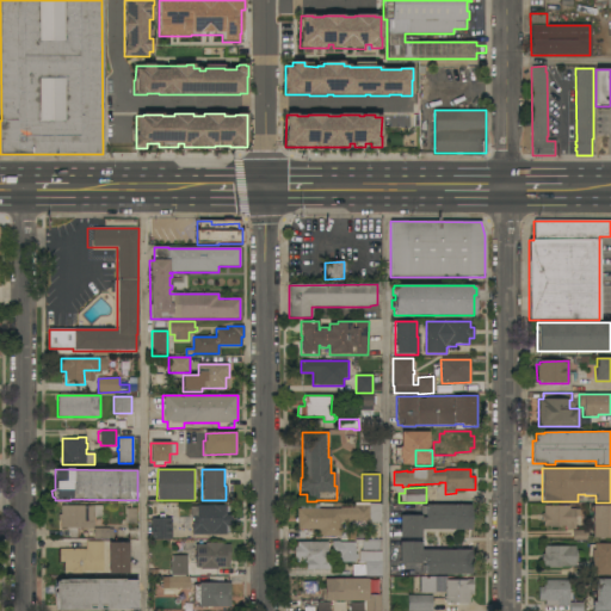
[(61,519),(59,519),(59,514),(61,514),(61,505),(102,506),(102,517),(93,517),(93,528),(88,528),(88,530),(82,530),(82,528),(76,528),(76,537),(66,537),(66,528),(61,528),(61,519)]
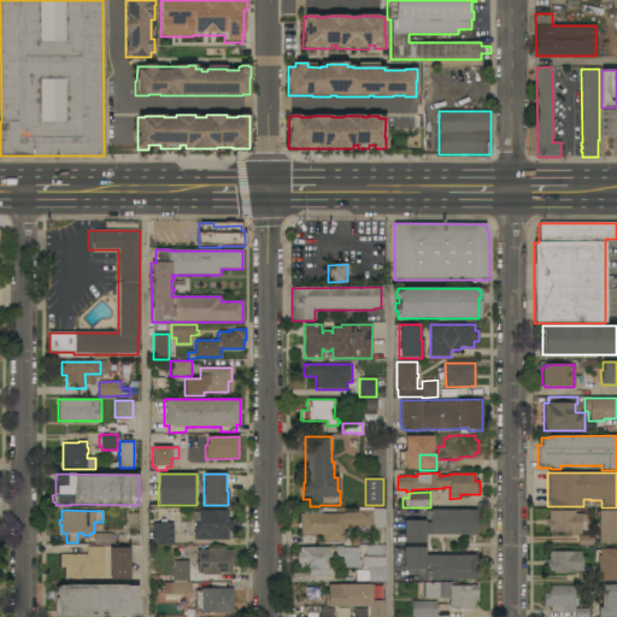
[(194,540),(194,522),(192,522),(192,518),(182,518),(182,511),(199,511),(199,510),(228,510),(228,518),(233,518),(233,530),(229,530),(229,540),(194,540)]
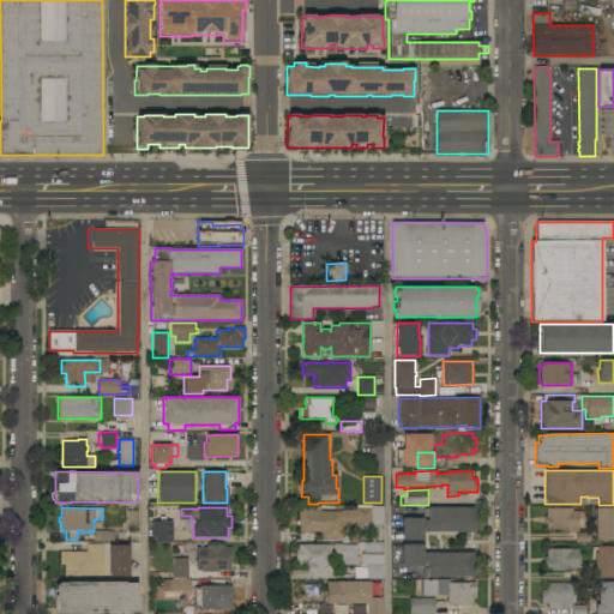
[(423,518),(423,521),(428,521),(428,507),(474,507),(474,533),(423,533),(423,540),(402,541),(402,518),(423,518)]
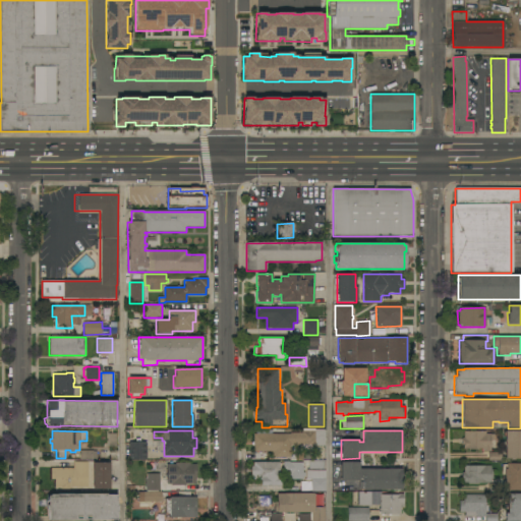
[(485,430),(485,433),(490,433),(490,452),(482,452),(482,448),(478,448),(478,450),(468,450),(468,449),(463,449),(463,445),(462,445),(462,438),(463,438),(463,430),(485,430)]
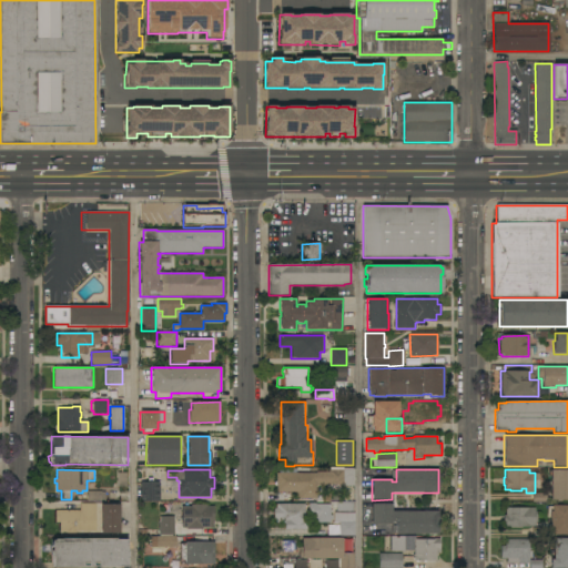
[(550,469),(567,469),(567,500),(550,500),(550,469)]
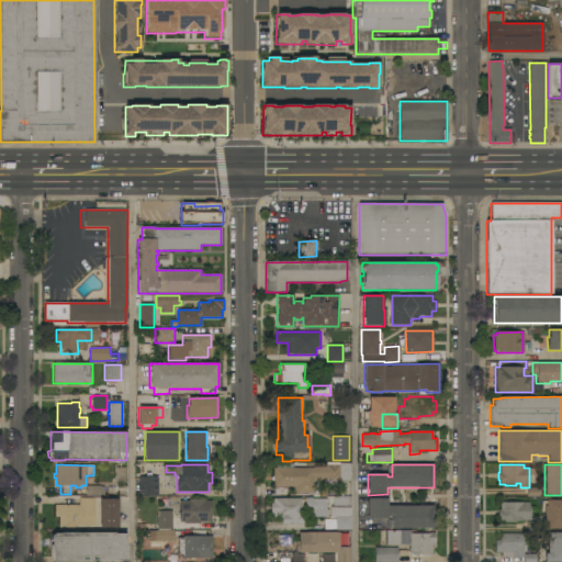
[(325,467),(325,465),(340,465),(340,480),(325,480),(325,481),(315,481),(315,467),(325,467)]
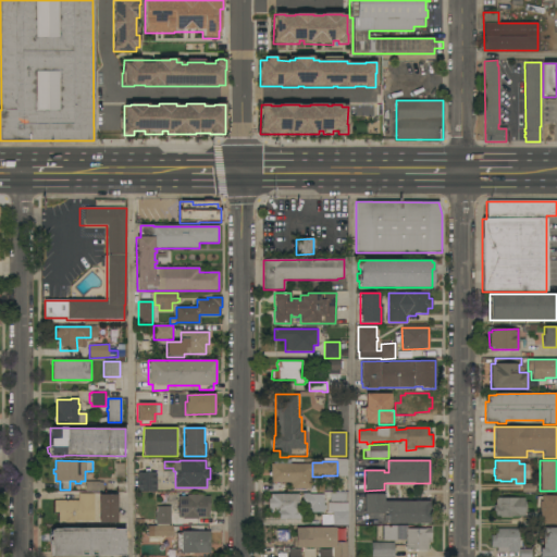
[(311,463),(311,486),(316,486),(316,484),(323,484),(323,492),(310,492),(310,490),(293,490),(293,489),(291,489),(291,482),(271,482),(271,477),(269,477),(269,472),(271,472),(271,463),(311,463)]
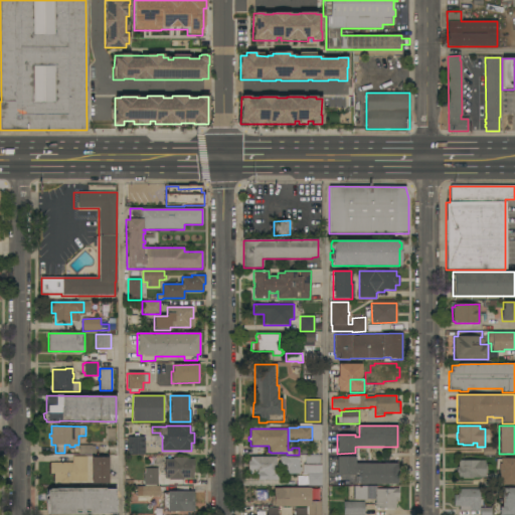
[(145,454),(128,455),(128,438),(145,437),(145,454)]
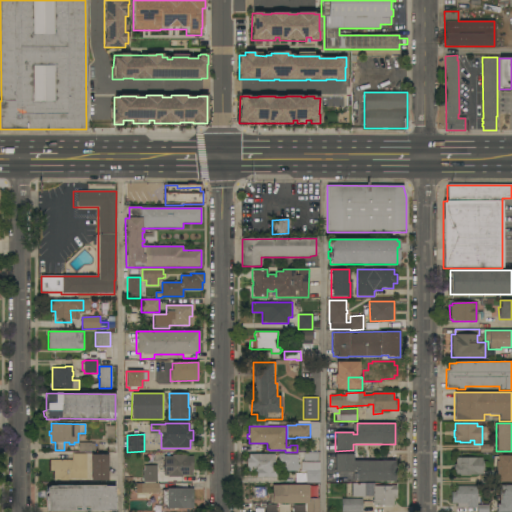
[(79,443),(96,443),(96,451),(79,451),(79,443)]
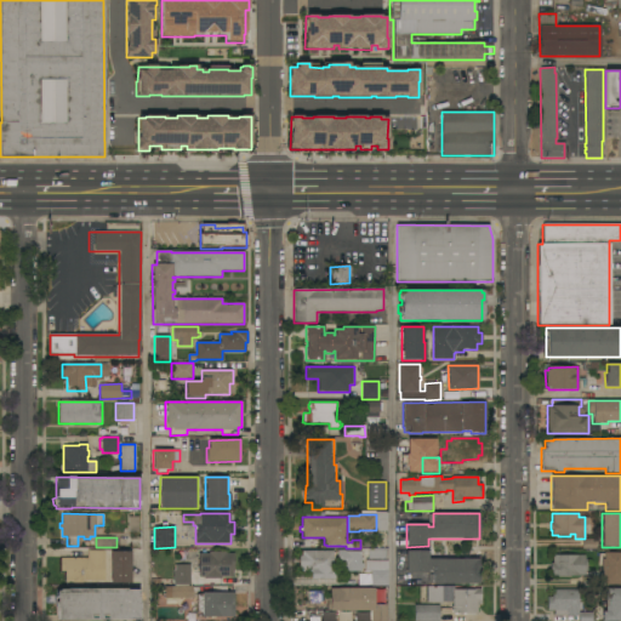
[(582,550),(582,540),(598,540),(598,550),(582,550)]
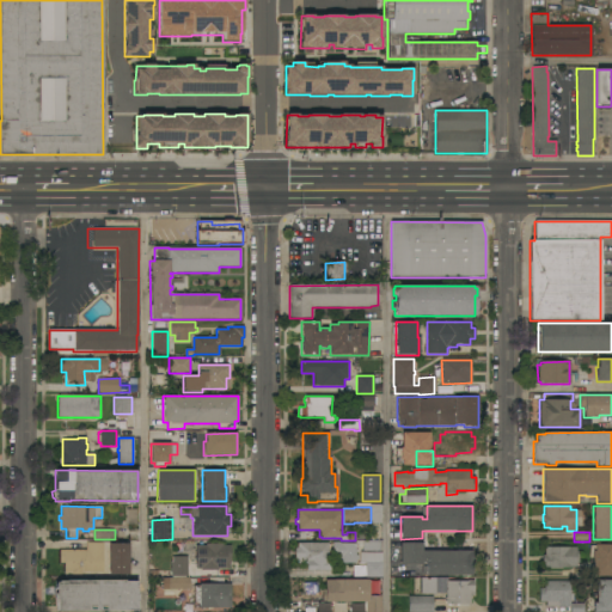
[(341,542),(341,543),(356,543),(356,555),(359,555),(359,560),(356,560),(356,563),(341,563),(341,556),(332,556),(332,542),(341,542)]
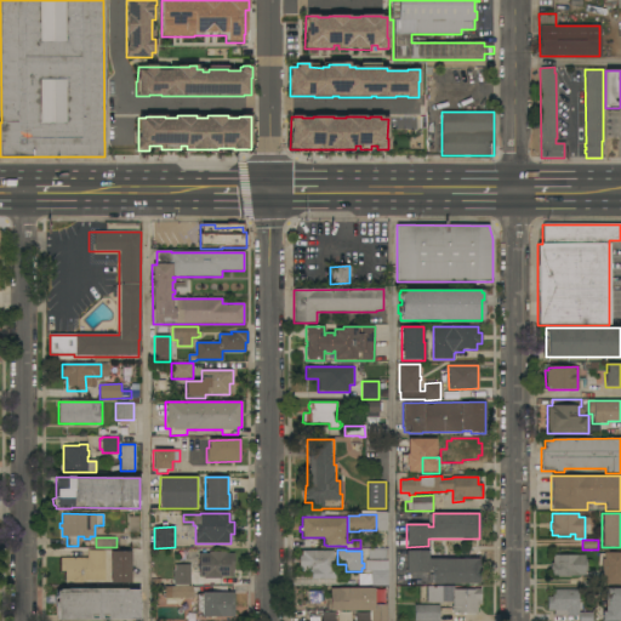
[(369,550),(386,550),(386,560),(368,560),(369,550)]
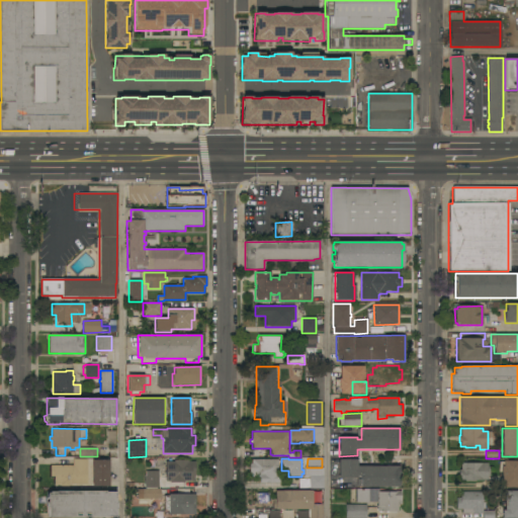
[(73,465),(73,459),(87,459),(87,485),(69,485),(69,486),(61,486),(61,485),(54,485),(54,477),(51,477),(51,465),(73,465)]
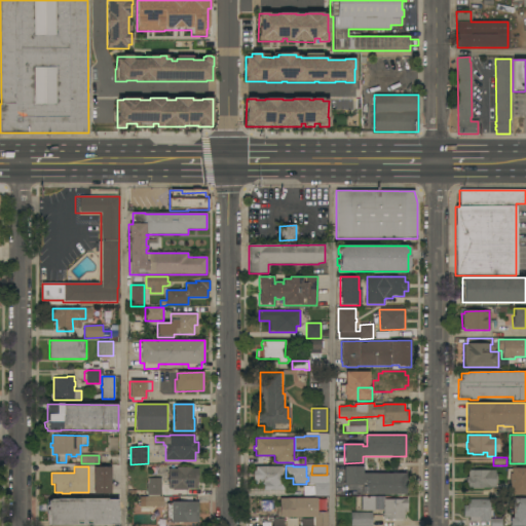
[(111,494),(94,493),(94,466),(111,466),(111,494)]
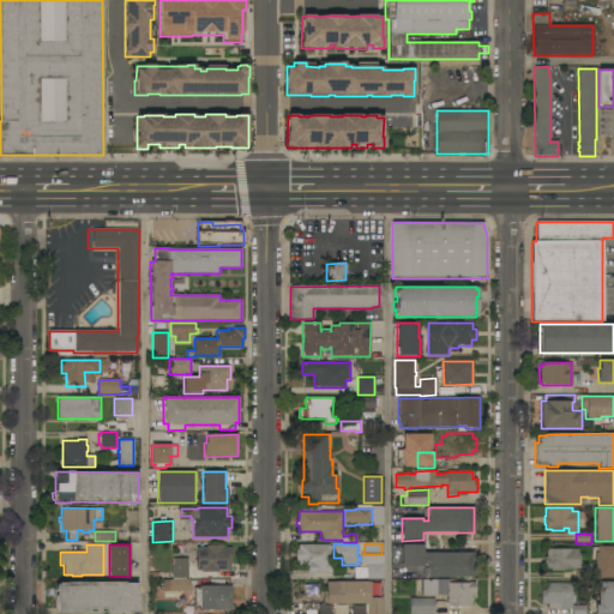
[(330,545),(330,575),(307,575),(307,566),(299,566),(299,563),(296,563),(296,551),(300,551),(300,545),(330,545)]
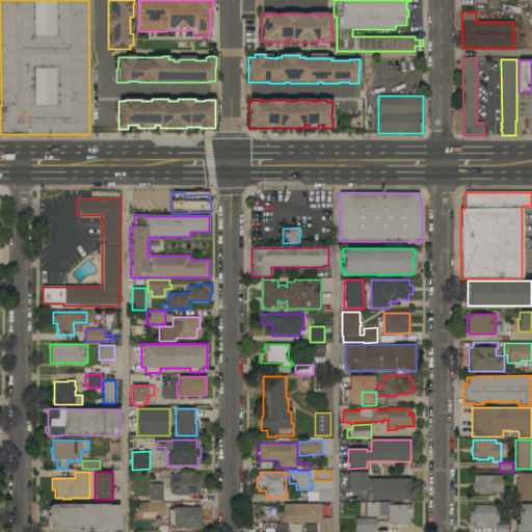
[(368,472),(368,479),(411,479),(411,501),(368,501),(368,490),(349,491),(348,472),(368,472)]
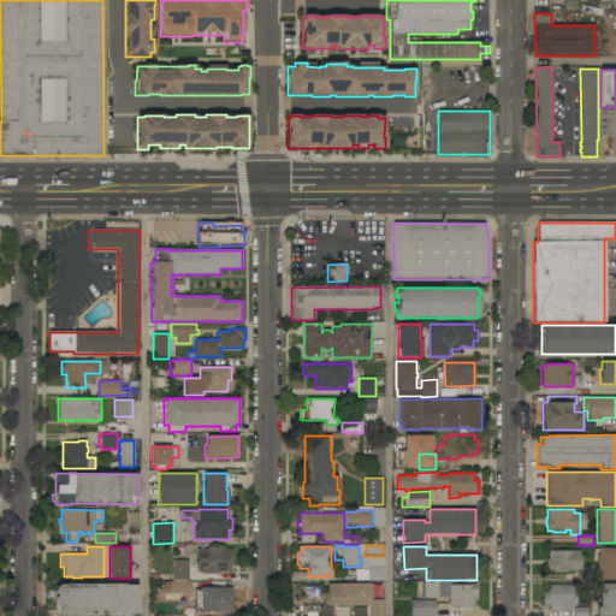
[(207,549),(207,548),(224,548),(224,549),(232,549),(232,573),(219,572),(219,574),(202,574),(202,573),(196,573),(197,549),(207,549)]
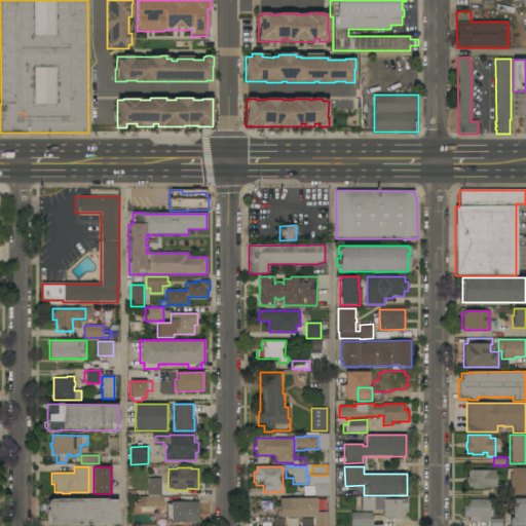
[(525,495),(511,495),(511,490),(510,490),(510,474),(511,474),(511,468),(525,468),(525,495)]
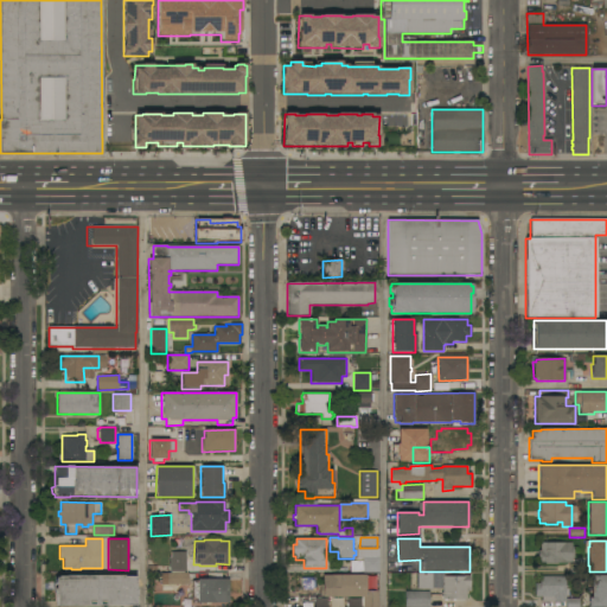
[(572,542),(572,549),(574,549),(574,558),(572,558),(572,563),(558,563),(558,564),(545,564),(545,563),(540,563),(540,561),(537,561),(537,550),(540,550),(540,542),(572,542)]
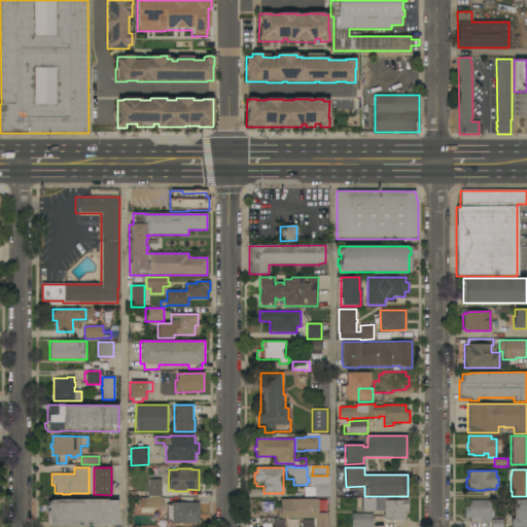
[(328,476),(329,497),(315,497),(315,485),(310,485),(310,476),(328,476)]
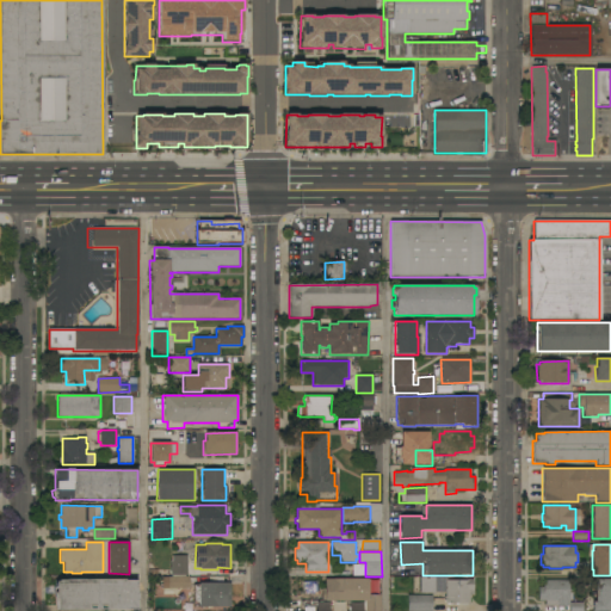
[(187,574),(171,575),(171,561),(172,561),(172,556),(187,555),(187,574)]
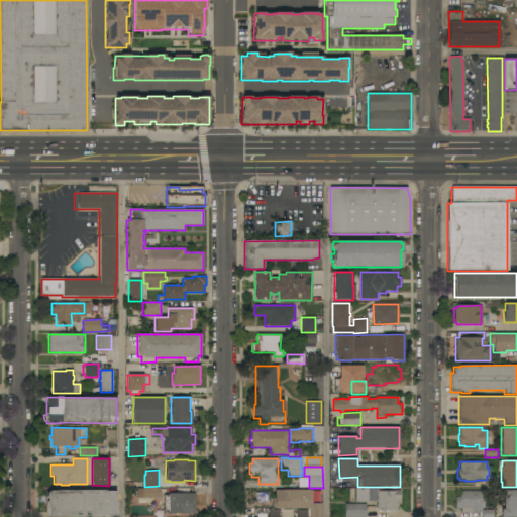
[(147,498),(146,488),(161,488),(161,498),(147,498)]
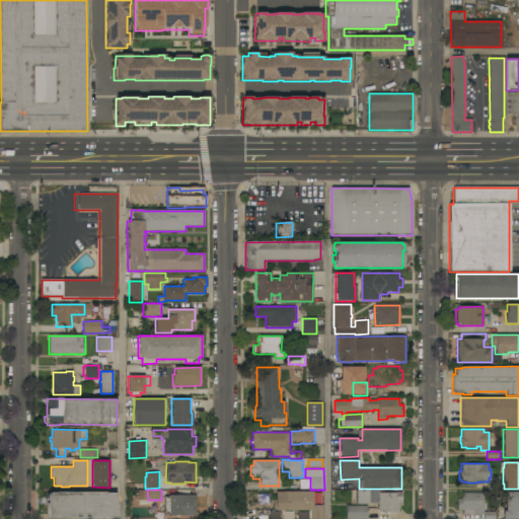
[(379,490),(379,493),(401,492),(401,501),(402,501),(402,505),(398,505),(398,512),(378,512),(378,504),(357,504),(357,490),(379,490)]
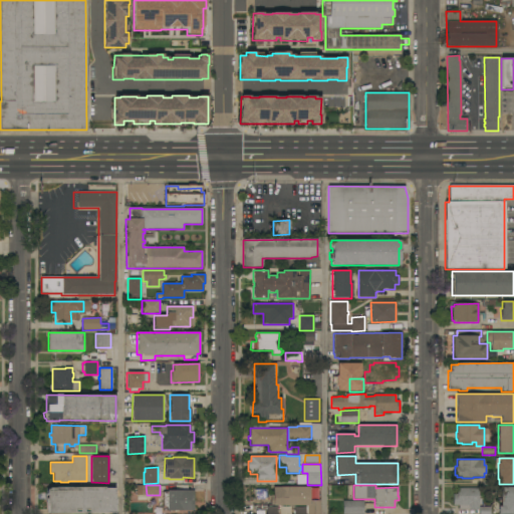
[(273,488),(282,488),(282,486),(294,487),(294,490),(300,490),(300,505),(273,505),(273,488)]
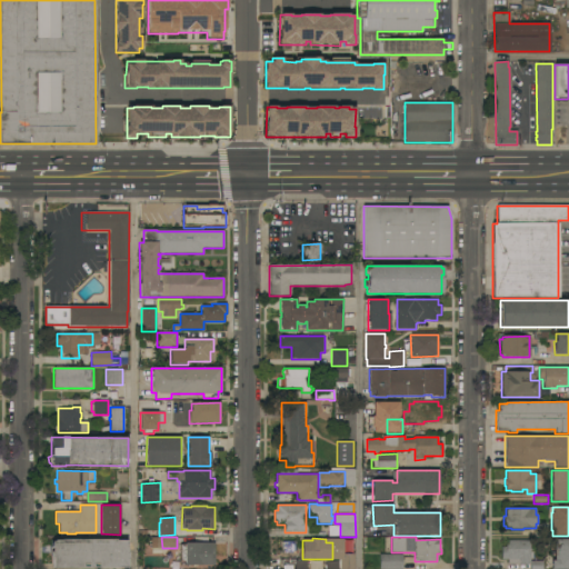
[(52,568),(52,558),(50,558),(50,551),(52,551),(52,541),(55,541),(55,540),(61,540),(61,539),(116,539),(116,540),(127,540),(127,552),(129,552),(129,559),(127,559),(127,568),(52,568)]
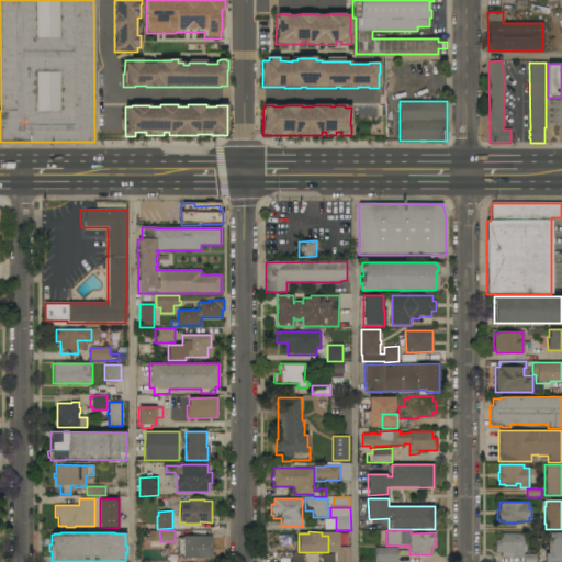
[(561,532),(561,561),(544,561),(544,553),(548,553),(548,532),(561,532)]
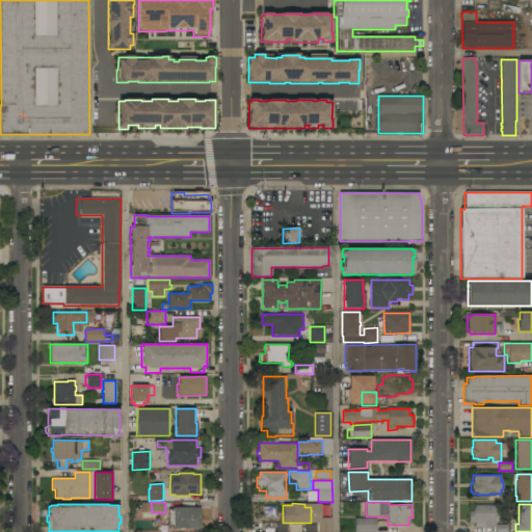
[(496,505),(496,516),(499,516),(499,523),(496,523),(496,525),(508,525),(508,531),(496,531),(496,527),(475,527),(475,524),(469,524),(469,511),(473,511),(473,505),(496,505)]
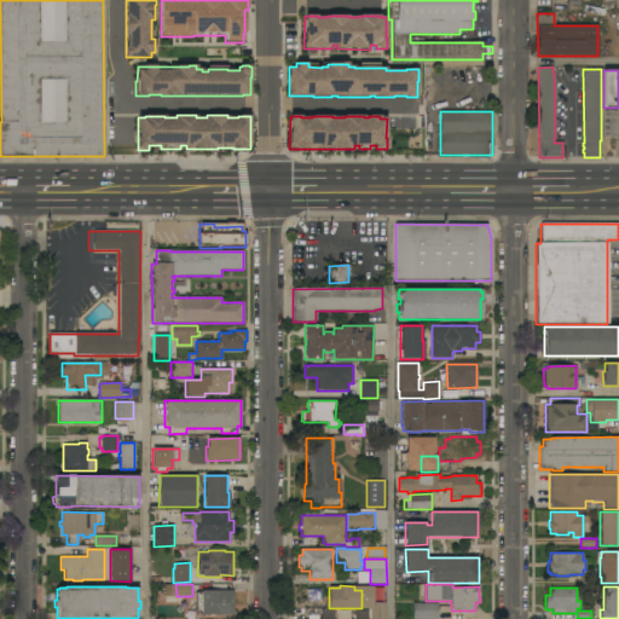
[(233,614),(227,615),(227,614),(196,614),(196,593),(201,593),(201,590),(233,590),(233,614)]
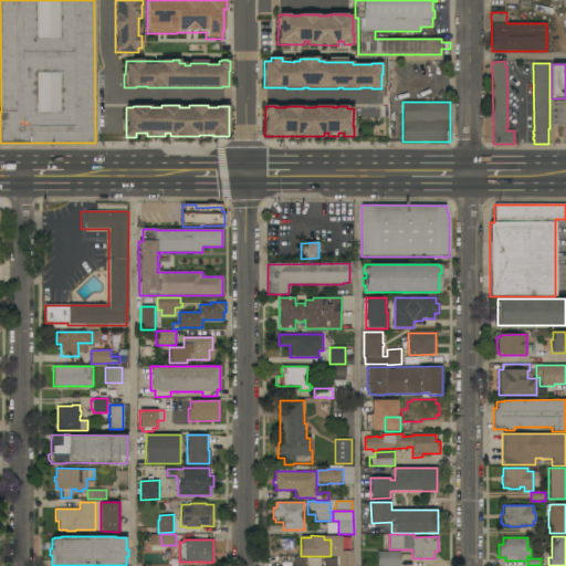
[(338,565),(338,551),(352,551),(352,565),(338,565)]
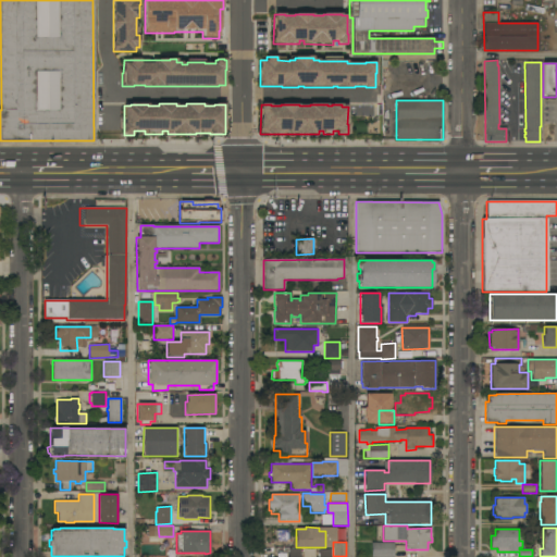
[(394,543),(394,556),(371,556),(371,543),(394,543)]
